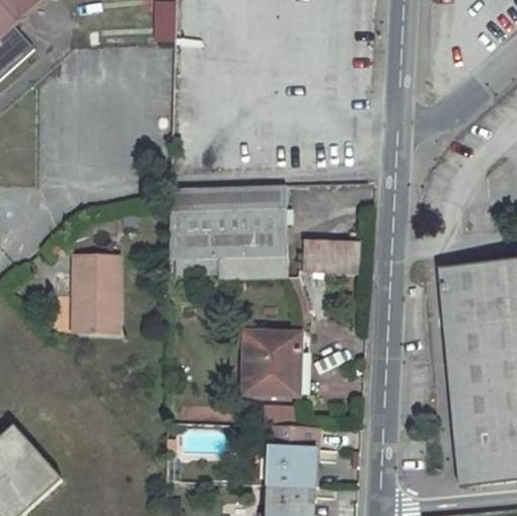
[(0,77),(32,50),(10,25),(39,0),(0,0),(0,77)]
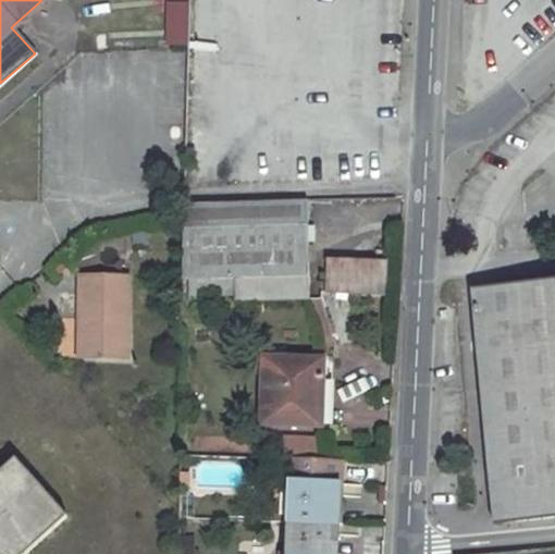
[(185,42),(185,0),(161,0),(161,42),(185,42)]
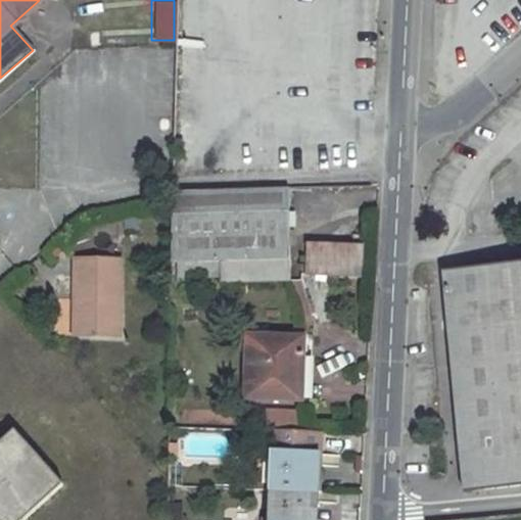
[(179,38),(179,53),(223,53),(223,38),(179,38)]
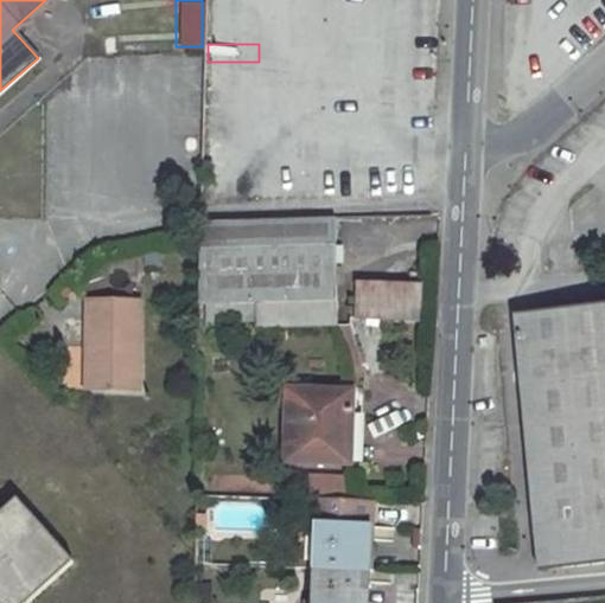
[(208,134),(211,151),(259,141),(255,126),(208,134)]
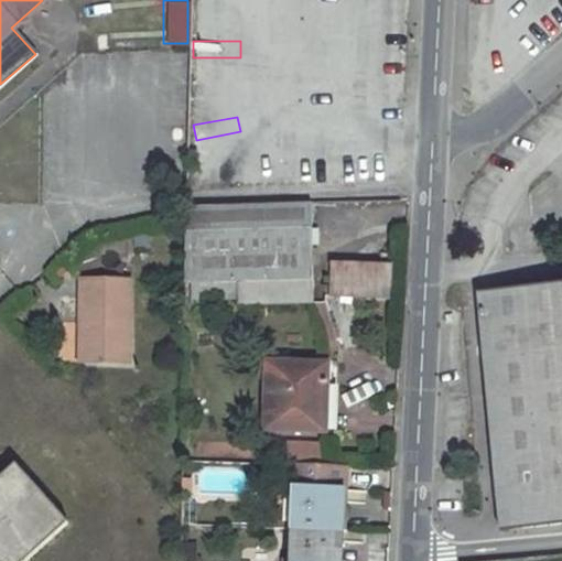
[(304,201),(179,203),(179,215),(177,279),(186,279),(186,299),(229,298),(229,303),(305,301),(304,201)]
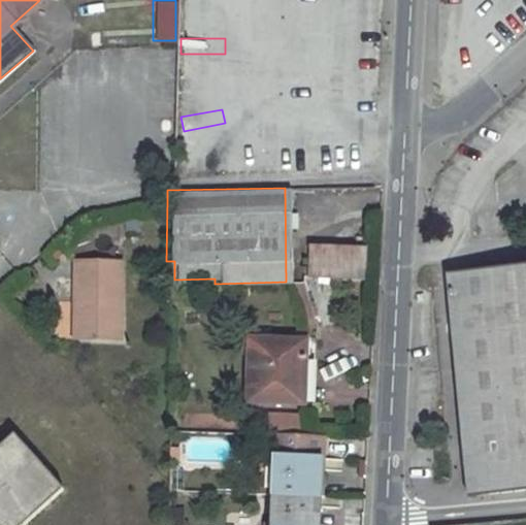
[(308,243),(306,274),(364,277),(365,248),(308,243)]
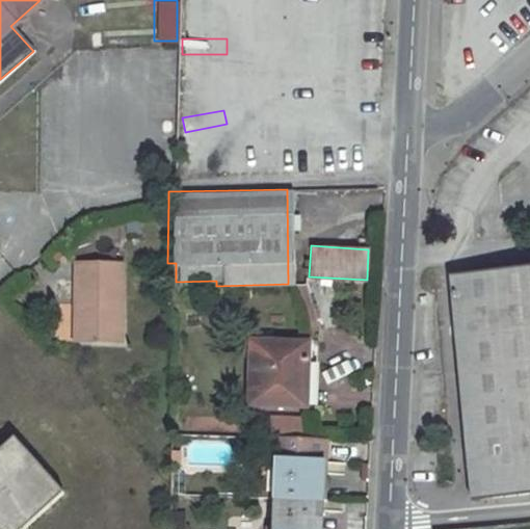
[(120,339),(121,264),(74,263),(73,338),(120,339)]
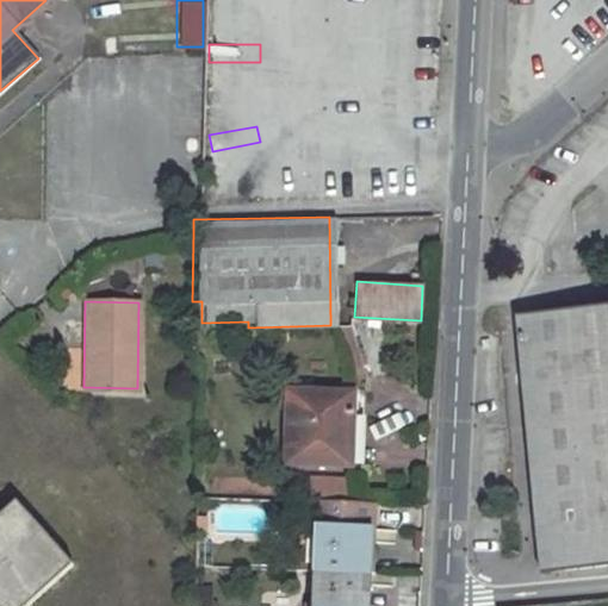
[(607,303),(513,312),(539,569),(607,562),(607,303)]
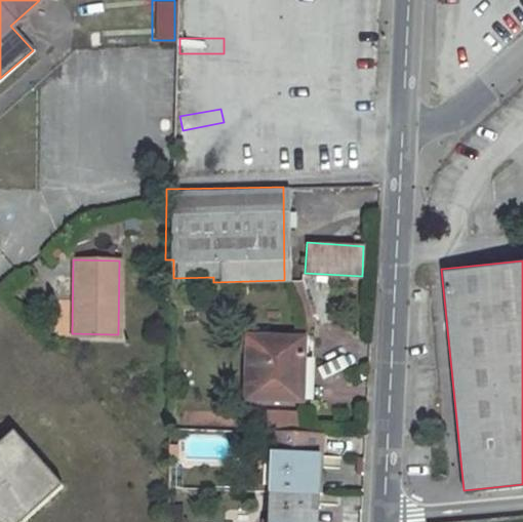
[(246,332),(244,398),(296,400),(297,355),(304,356),(304,335),(246,332)]
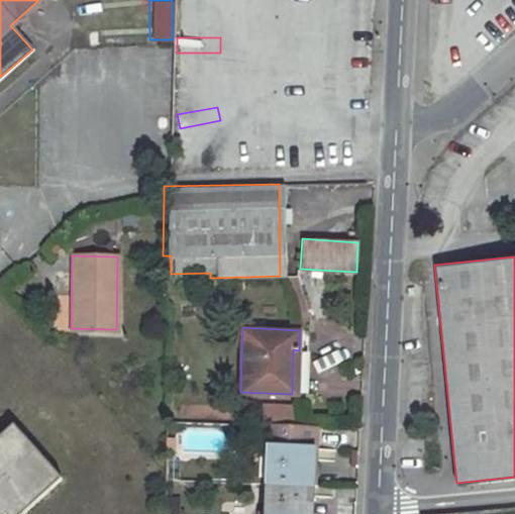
[(0,513),(18,513),(61,477),(12,424),(0,434),(0,513)]
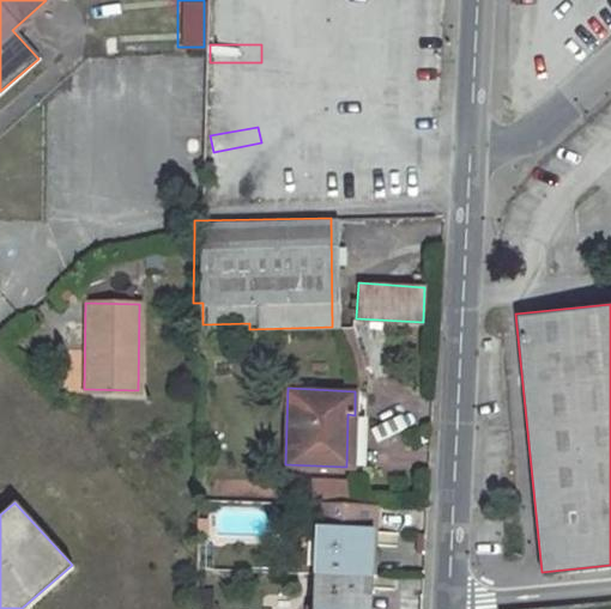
[(318,503),(314,571),(363,572),(366,529),(374,530),(375,505),(318,503)]
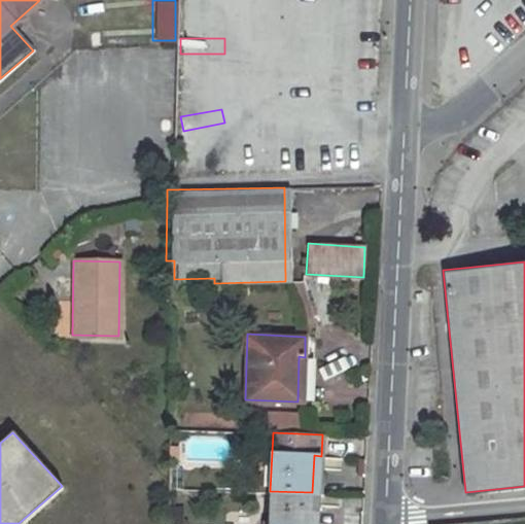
[(314,455),(312,492),(319,492),(321,456),(314,455)]
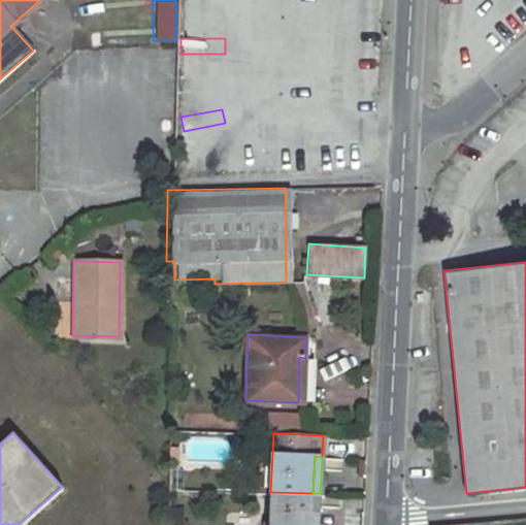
[(270,492),(269,524),(310,524),(313,493),(270,492)]
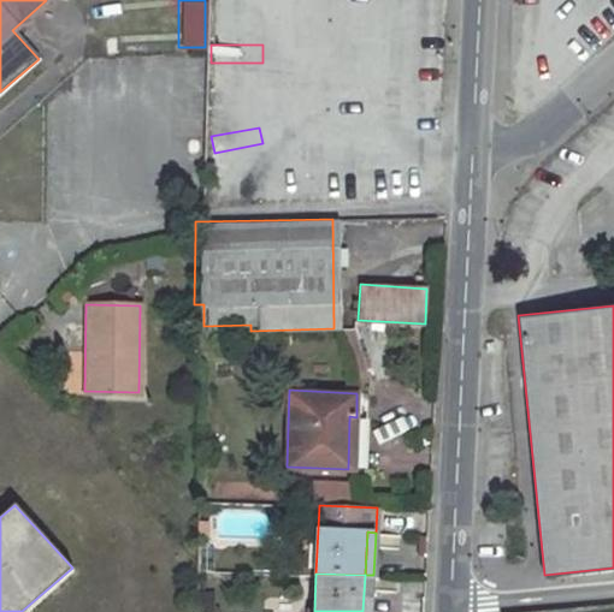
[(365,575),(362,611),(371,611),(373,575),(365,575)]
